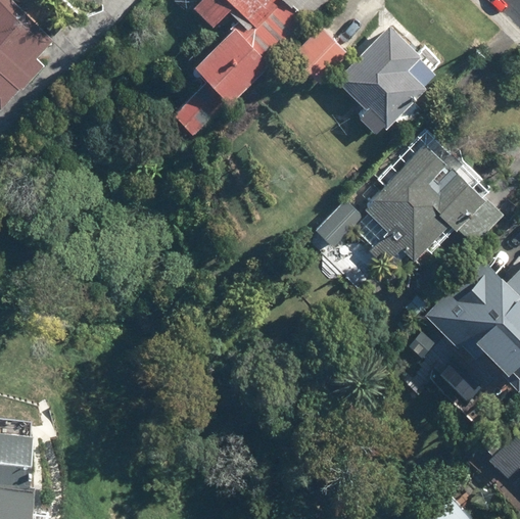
[(0,103),(1,104),(43,66),(34,56),(53,40),(16,0),(0,0),(0,103)]
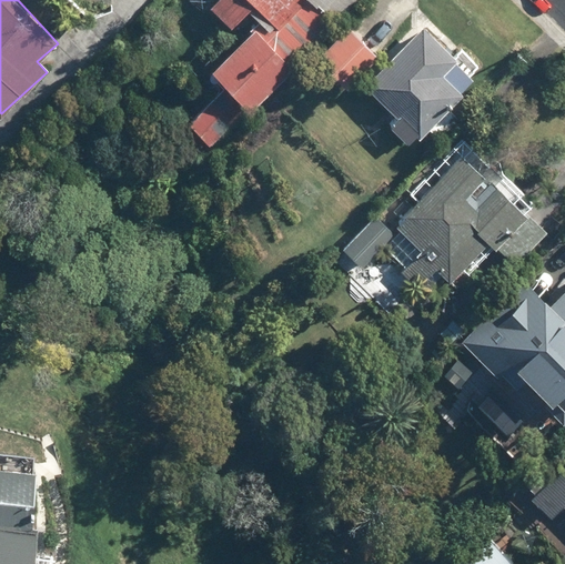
[(214,0),(209,7),(243,41),(213,72),(225,83),(184,126),(210,151),(356,0),(214,0)]
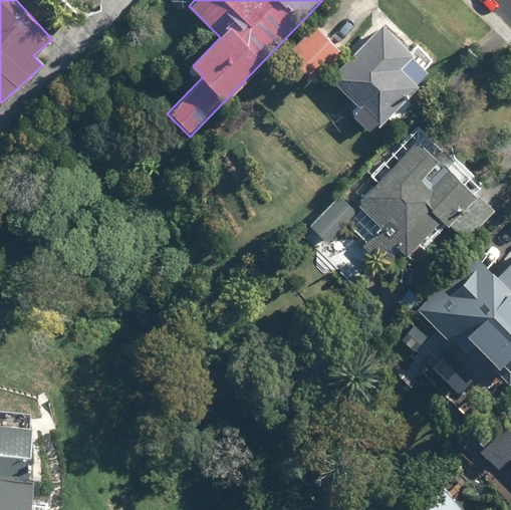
[(313,25),(284,54),(311,81),(340,53),(313,25)]
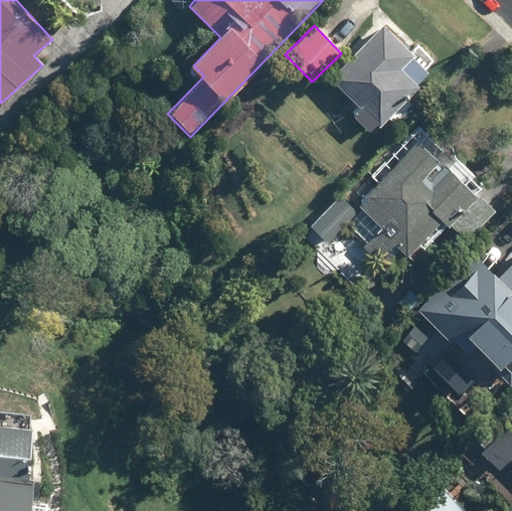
[(427,73),(383,26),(328,77),(358,110),(350,117),(367,136),(385,119),(395,129),(414,111),(405,100),(422,83),(419,80),(427,73)]
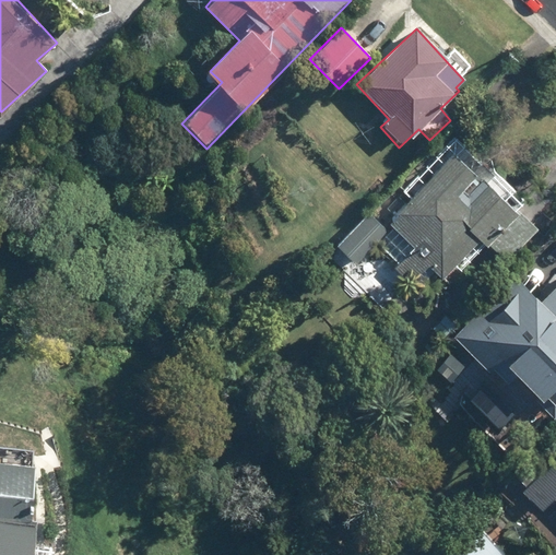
[(410,205),(388,227),(369,210),(333,246),(358,271),(377,252),(414,290),(436,268),(446,279),(458,268),(462,272),(486,247),(505,266),(543,227),(521,205),(525,200),(460,134),(456,139),(400,195),(410,205)]
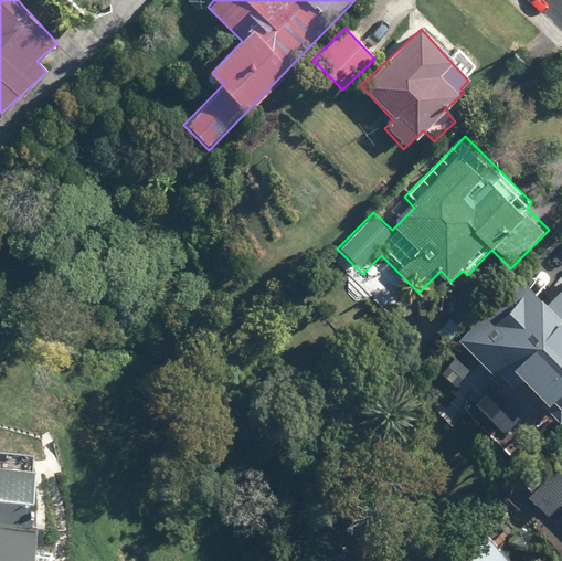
[(561,289),(549,304),(527,283),(468,345),(515,389),(522,380),(560,415),(561,412),(561,289)]
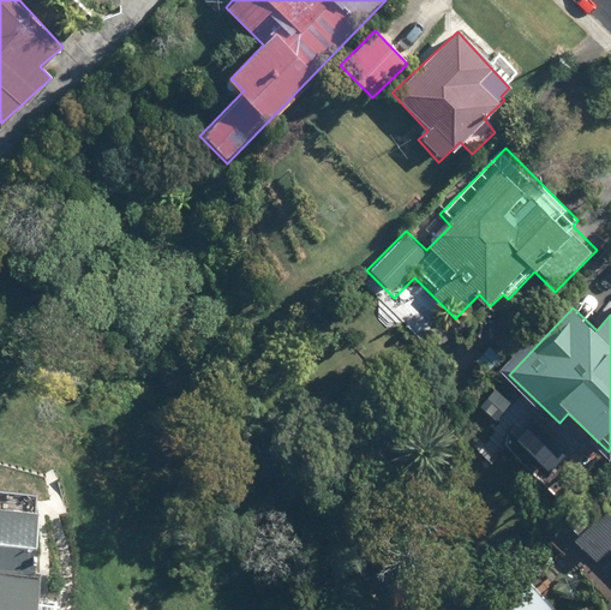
[(36,609),(45,495),(0,491),(0,609),(36,609)]
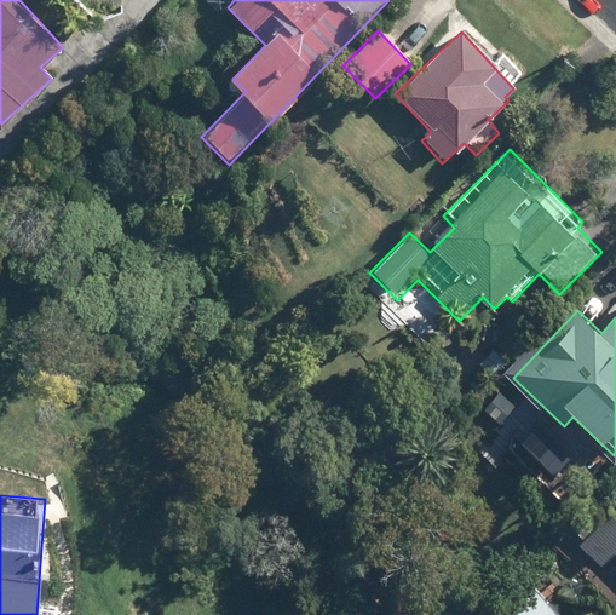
[(615,507),(580,541),(602,564),(615,552),(615,553),(615,507)]
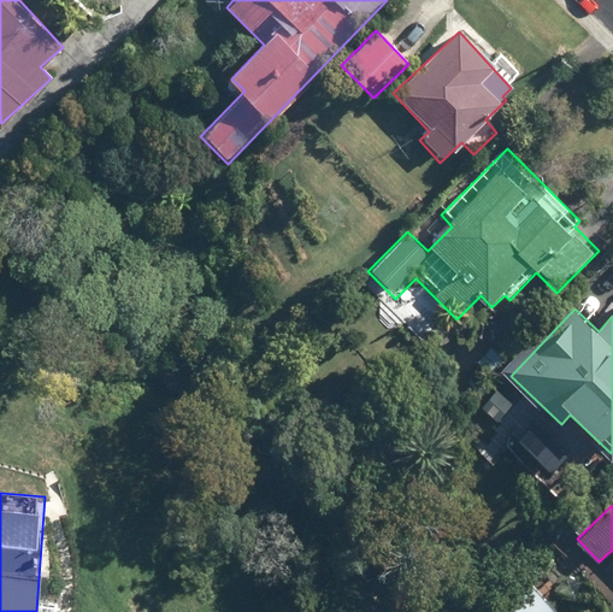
[(528,582),(496,611),(554,611),(528,582)]
